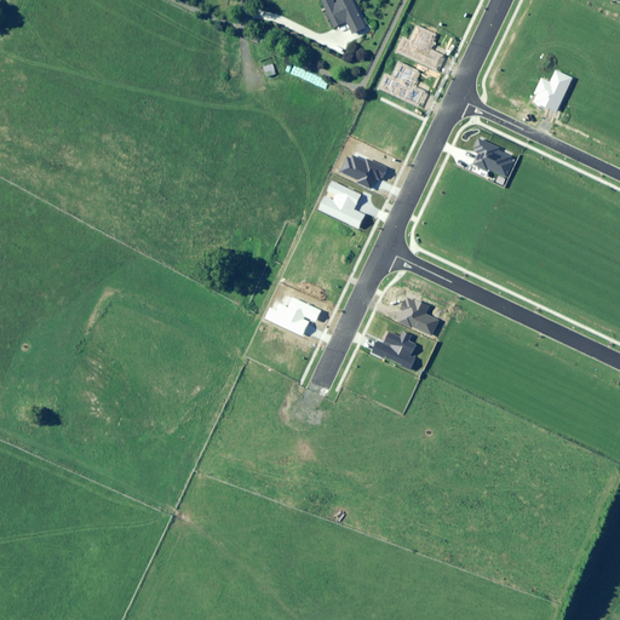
[(366,28),(351,0),(337,0),(339,3),(334,4),(332,0),(325,0),(321,3),(334,28),(348,22),(354,34),(366,28)]
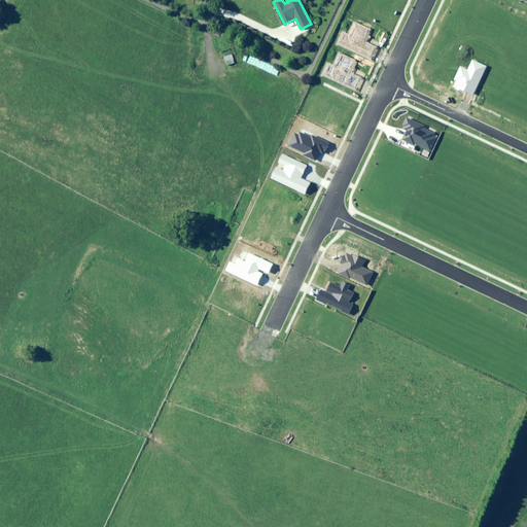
[(344,32),(338,44),(370,60),(376,46),(364,41),(371,30),(355,22),(349,34),(344,32)]
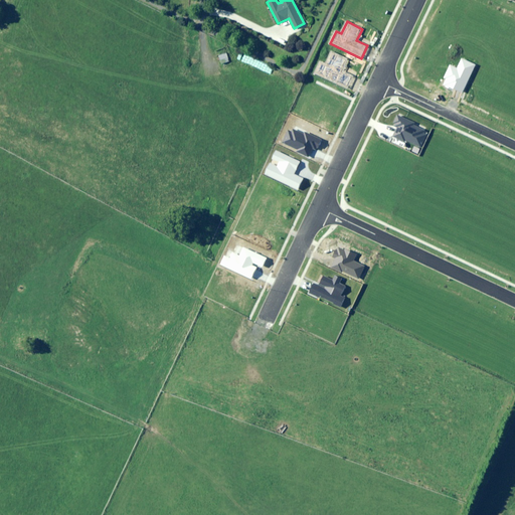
[(322,61),(316,73),(347,90),(354,76),(343,70),(348,60),(334,52),(328,64),(322,61)]
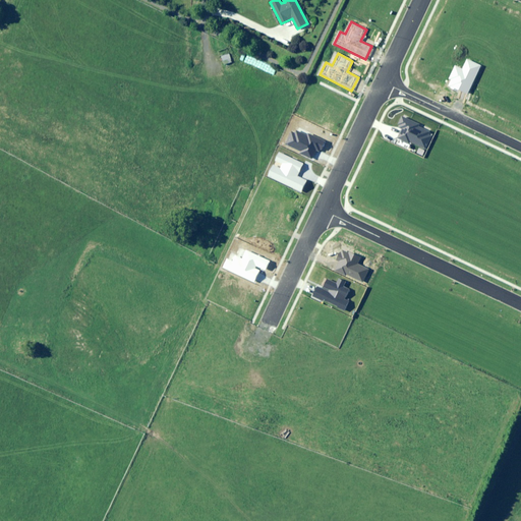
[(451,79),(448,85),(468,95),(481,65),(467,58),(462,68),(455,65),(449,78),(451,79)]
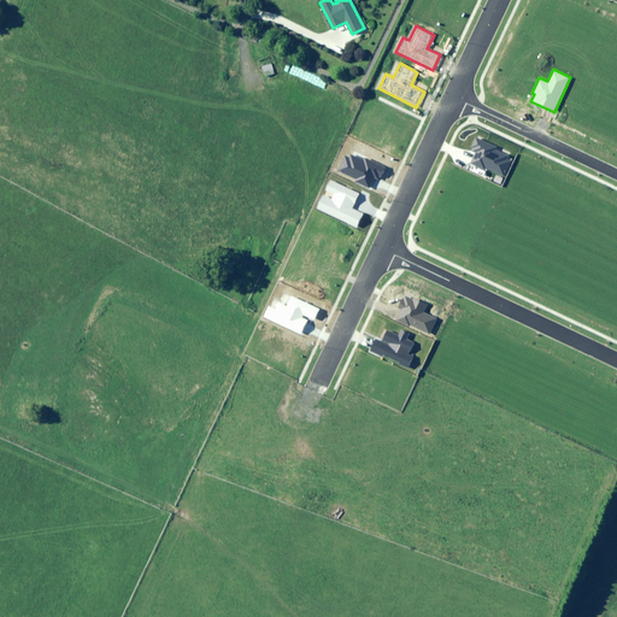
[(471,151),(476,152),(471,163),(485,169),(486,168),(504,176),(511,162),(507,159),(510,156),(497,150),(498,147),(476,136),(470,147),(472,148),(471,151)]
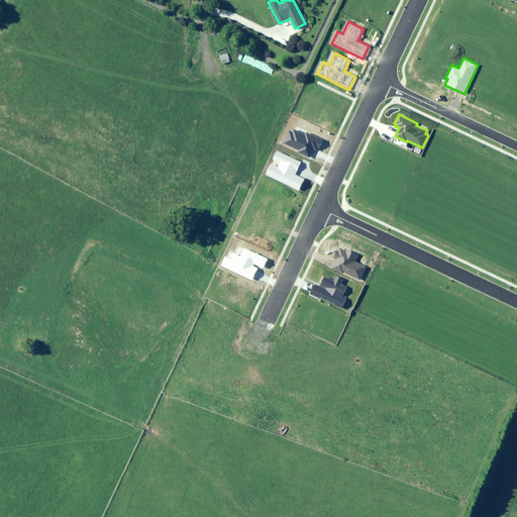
[(290,130),(284,143),(308,156),(312,147),(319,150),(324,140),(311,134),(310,135),(299,130),(299,132),(294,129),(293,132),(290,130)]
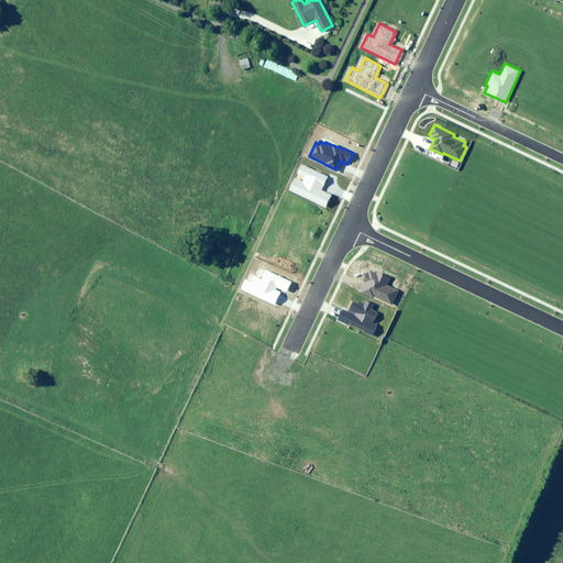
[(296,178),(289,190),(326,209),(332,196),(322,190),(328,177),(302,165),(299,173),(305,176),(302,181),(296,178)]
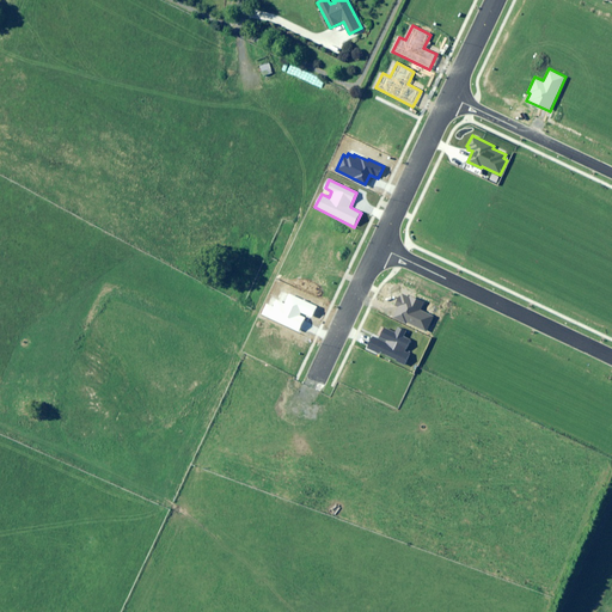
[(267,305),(262,314),(299,332),(307,316),(311,318),(317,306),(289,294),(286,303),(276,299),(273,307),(267,305)]
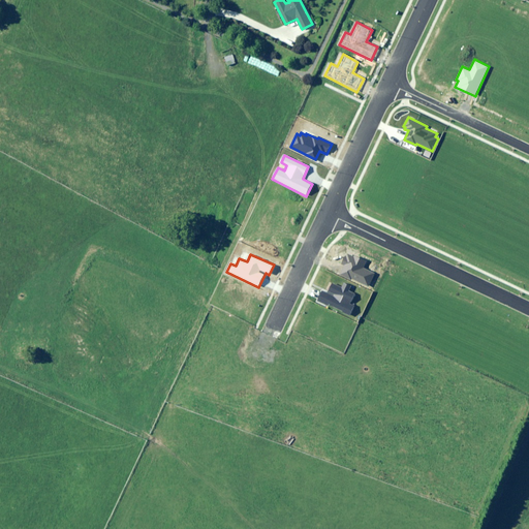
[(351,280),(351,278),(368,286),(374,274),(364,268),(367,261),(354,255),(353,257),(347,254),(346,256),(345,256),(341,263),(344,265),(340,275),(351,280)]
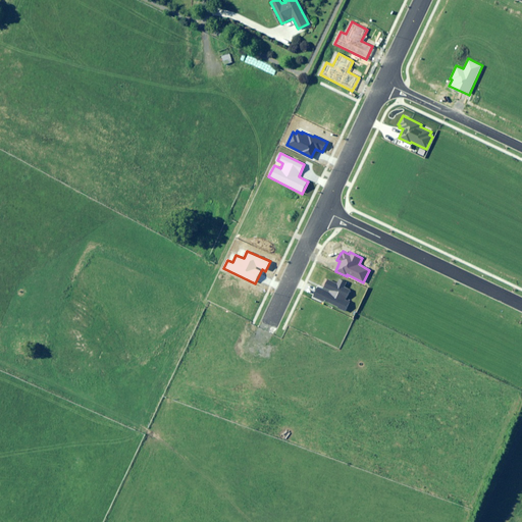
[(318,286),(313,296),(346,311),(350,302),(346,300),(350,290),(344,286),(347,281),(338,278),(336,283),(327,278),(322,289),(318,286)]
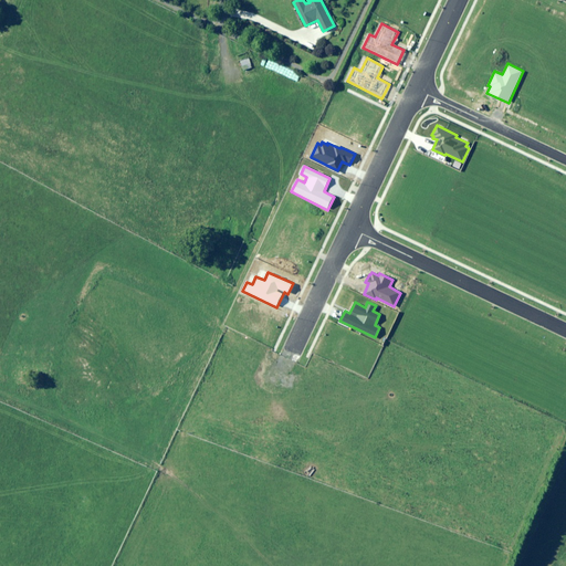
All buildings are outlined.
